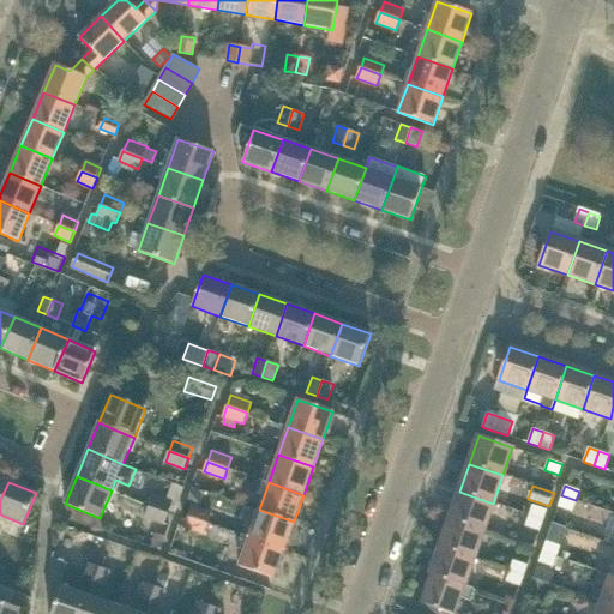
[(483,531),(493,504),(459,492),(450,519),(483,531)]
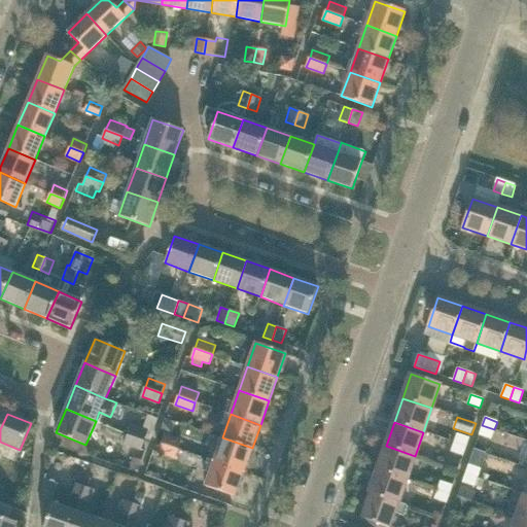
[(491,440),(494,429),(482,425),(479,435),(491,440)]
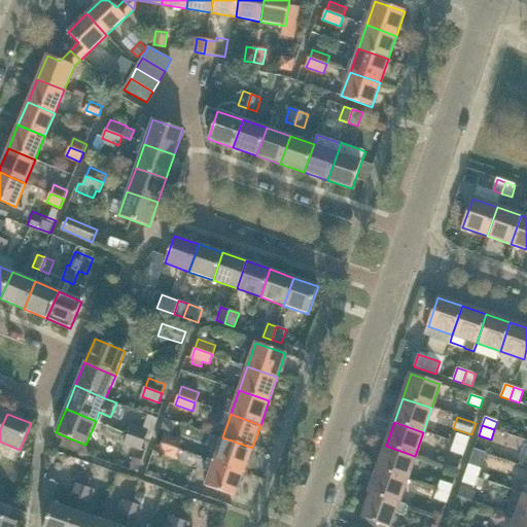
[(129,435),(145,441),(148,432),(132,426),(129,435)]
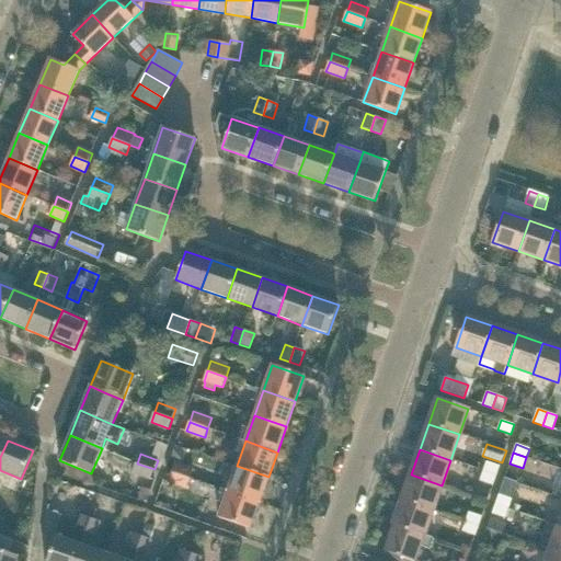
[(172,471),(191,478),(194,468),(175,461),(172,471)]
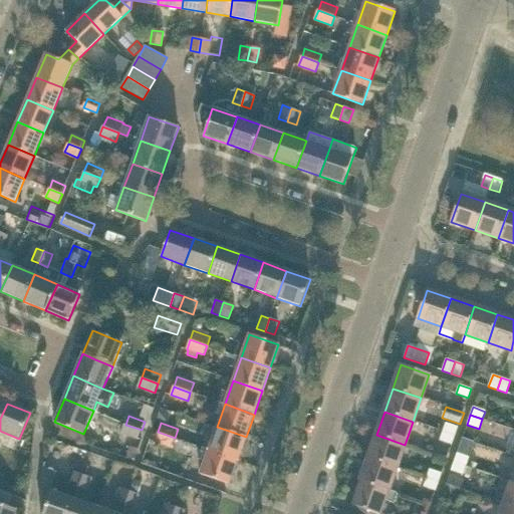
[(443,432),(455,436),(458,427),(446,423),(443,432)]
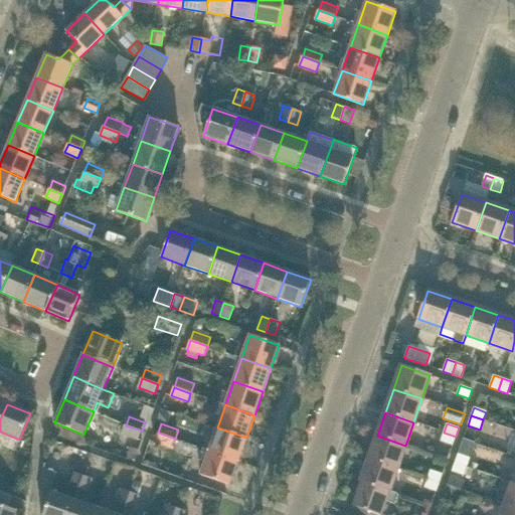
[(139,440),(142,431),(126,425),(123,434),(139,440)]
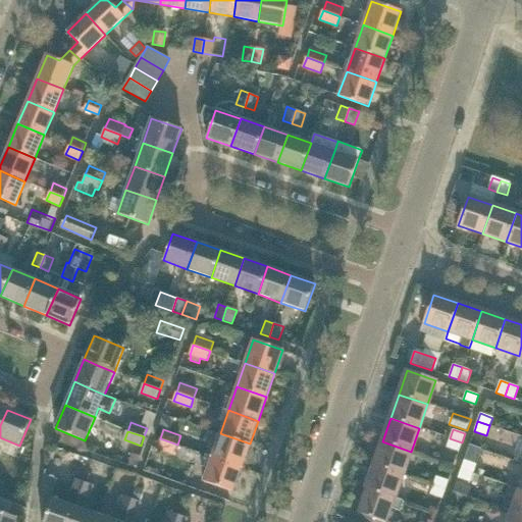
[(242,467),(250,444),(220,433),(212,457),(242,467)]
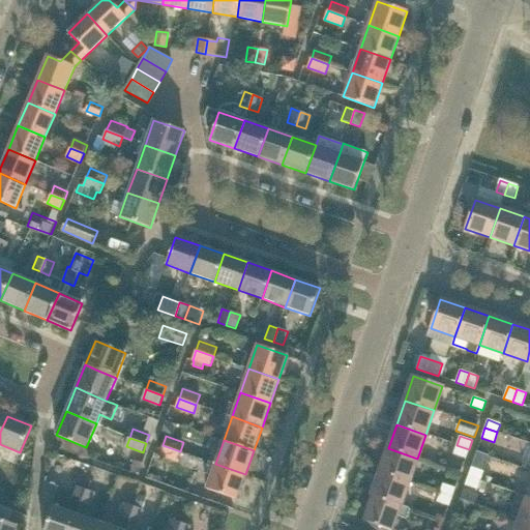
[(176,461),(180,451),(163,445),(159,454),(176,461)]
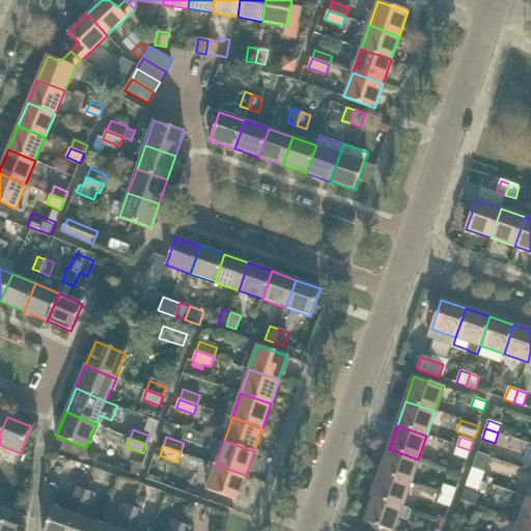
[(467,459),(470,450),(457,446),(454,455),(467,459)]
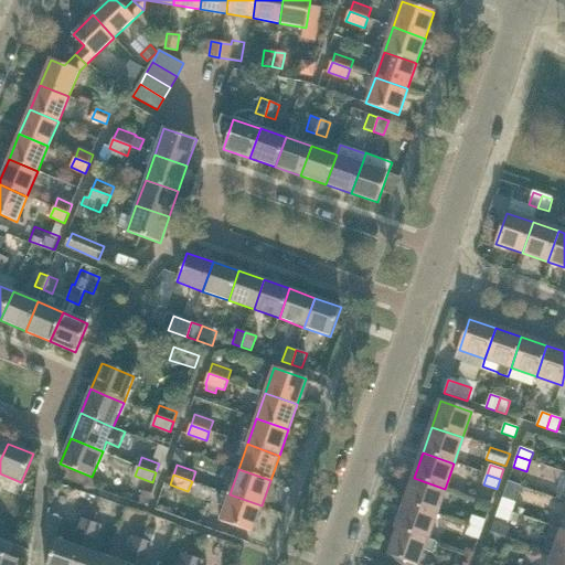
[(436,514),(445,489),(414,478),(405,503),(436,514)]
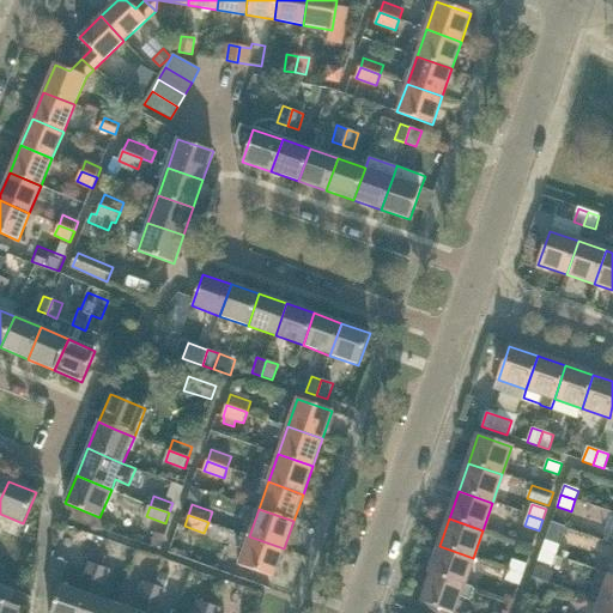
[(274,578),(284,548),(249,536),(238,565),(274,578)]
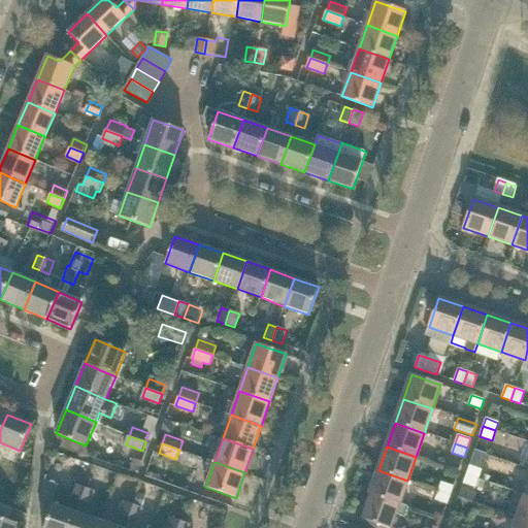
[(466,473),(479,477),(482,470),(469,465),(466,473)]
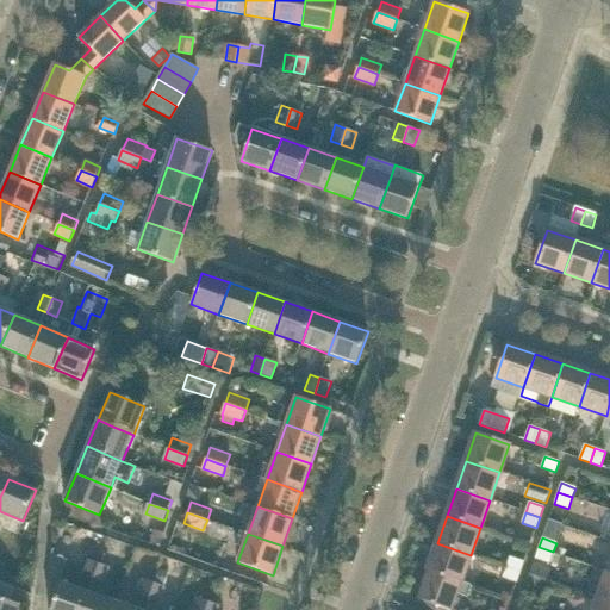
[(461,582),(471,555),(437,543),(428,571),(461,582)]
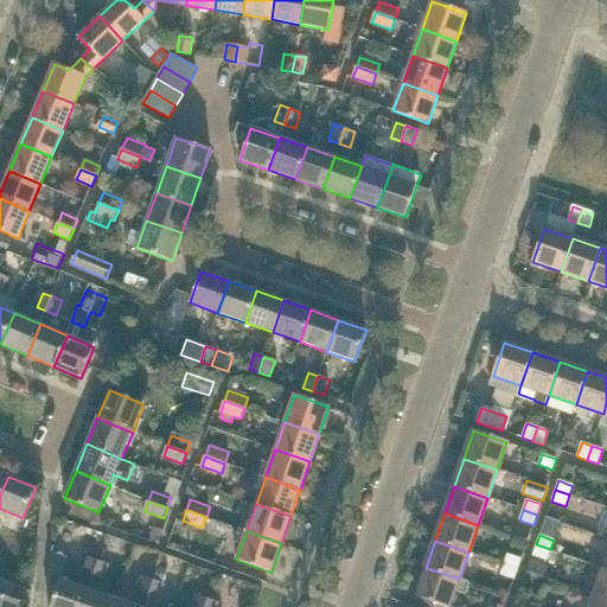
[(547,561),(550,549),(536,544),(532,556),(547,561)]
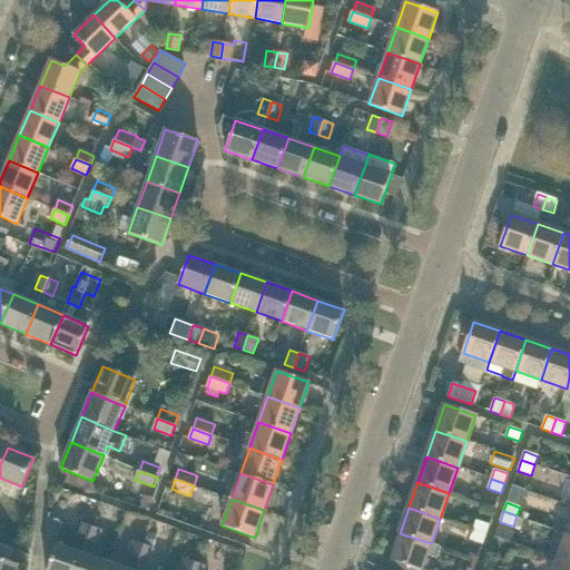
[(473,530),(487,534),(490,524),(477,520),(473,530)]
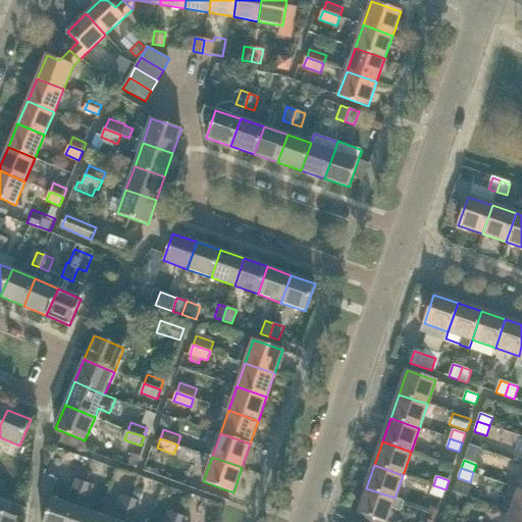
[(80,496),(85,482),(75,478),(70,491),(80,496)]
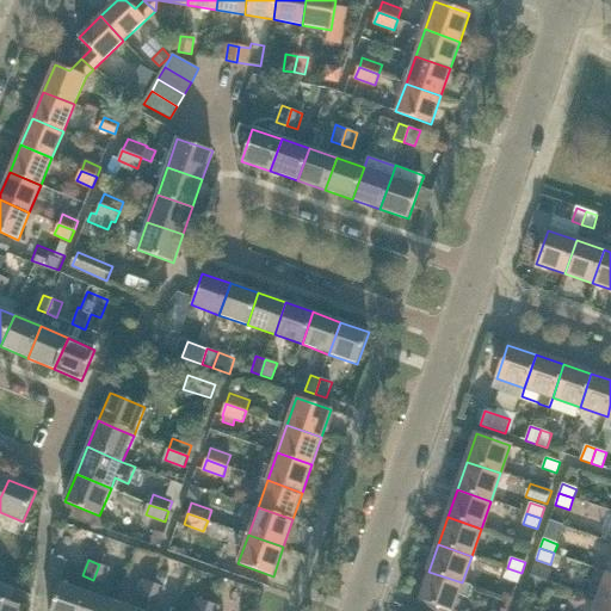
[(535,563),(530,575),(545,580),(549,569),(549,568),(535,563)]
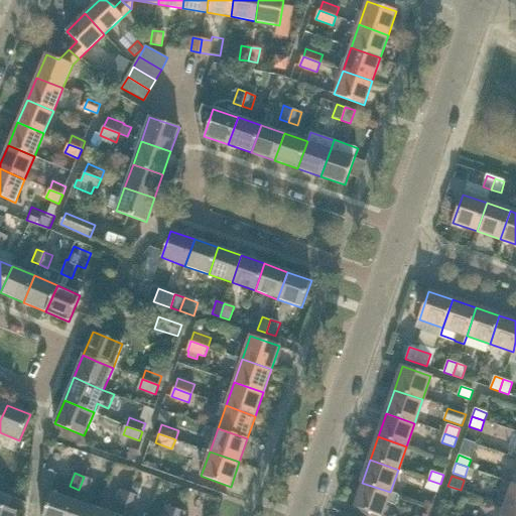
[(84,477),(79,490),(88,493),(92,480),(84,477)]
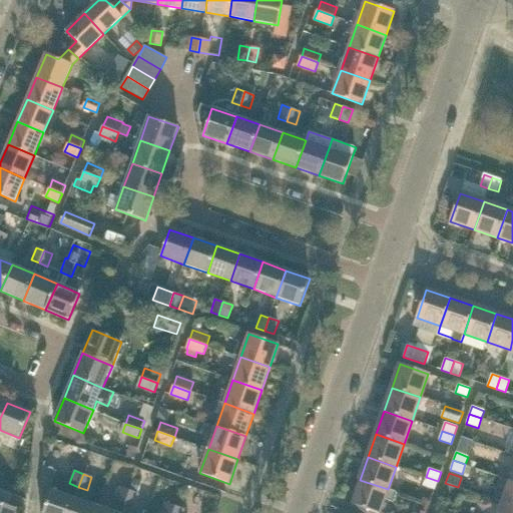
[(435,490),(438,481),(426,477),(423,485),(435,490)]
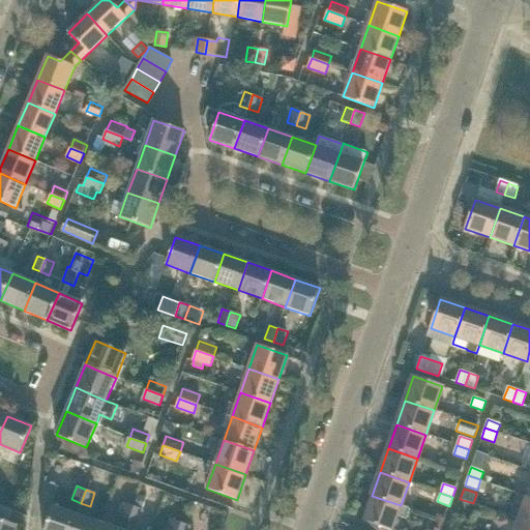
[(392,529),(401,505),(372,496),(363,521),(380,527),(378,529),(392,529)]
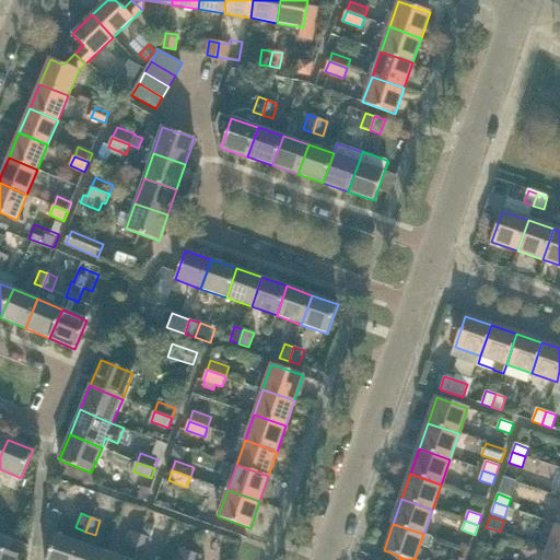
[(559,552),(559,525),(558,524),(549,549),(559,552)]
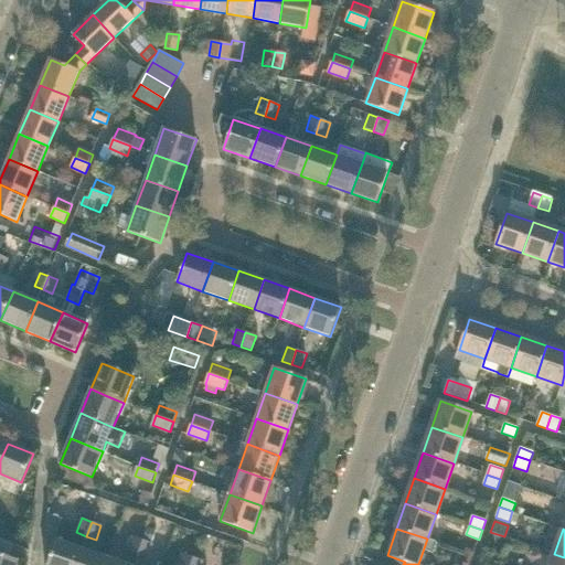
[(138,554),(142,540),(132,536),(127,551),(138,554)]
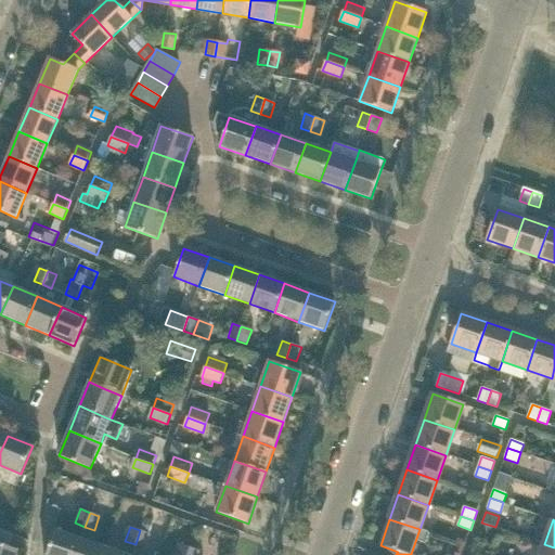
[(75,554),(80,539),(55,530),(46,554),(75,554)]
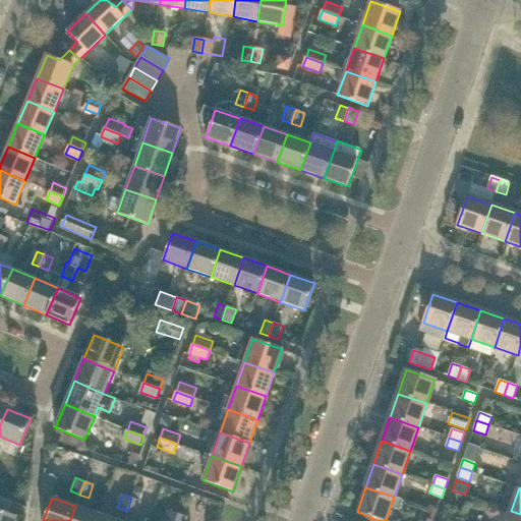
[(131,498),(127,511),(135,514),(140,501),(131,498)]
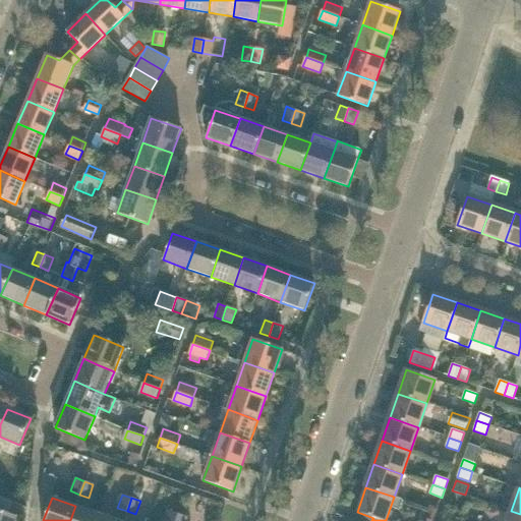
[(97,520),(100,514),(97,513),(75,506),(70,520),(97,520)]
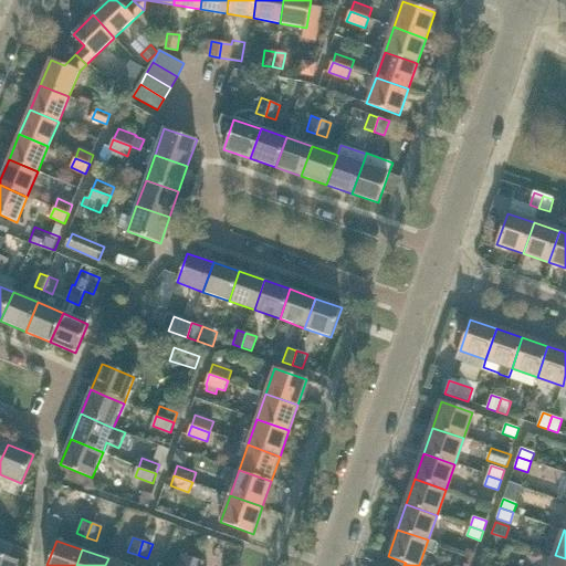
[(0,565),(17,565),(19,562),(0,554),(0,565)]
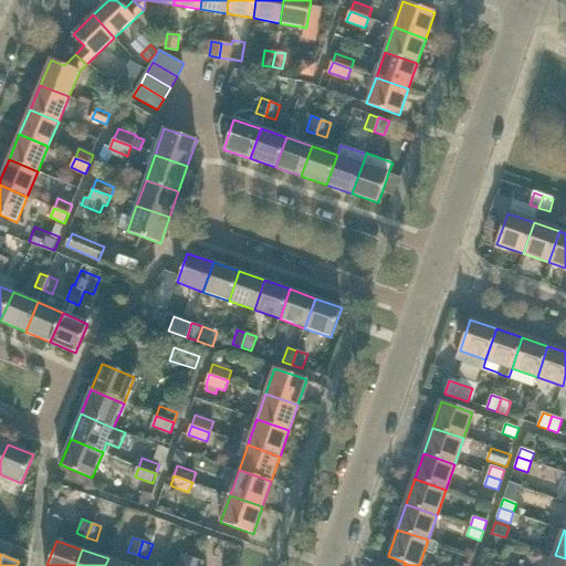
[(190,565),(194,558),(184,555),(179,565),(190,565)]
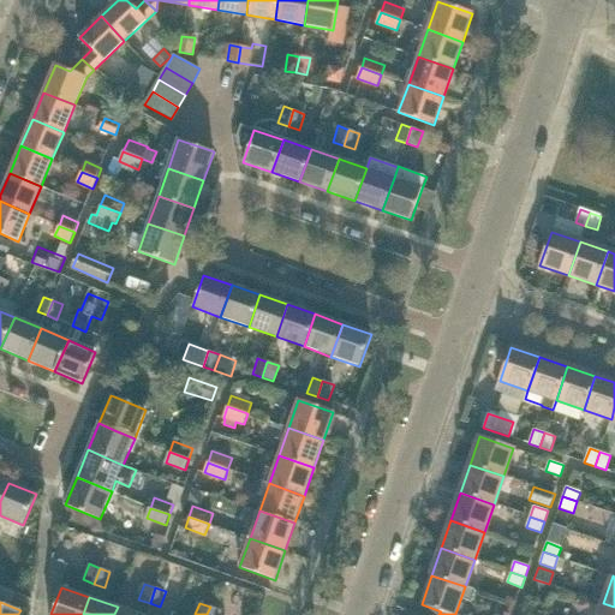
[(614,614),(614,607),(603,603),(598,614),(614,614)]
